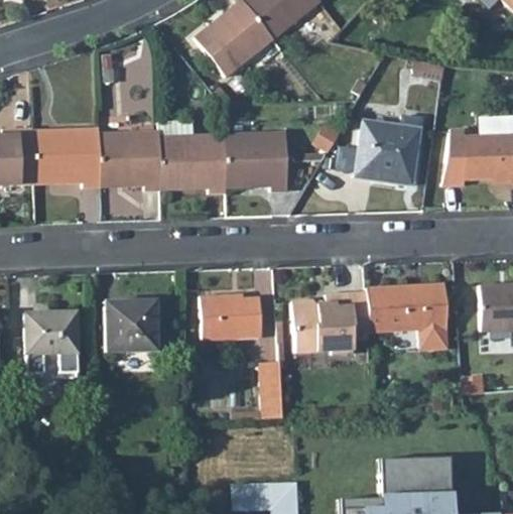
[(274,38),(243,0),(241,0),(195,37),(227,77),(274,38)]
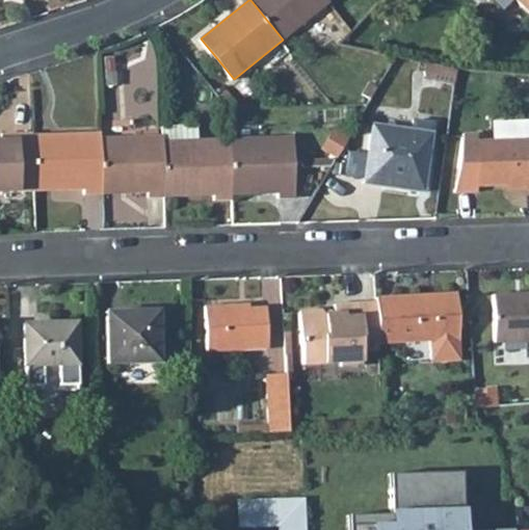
[(332,0),(250,0),(283,40),(332,0)]
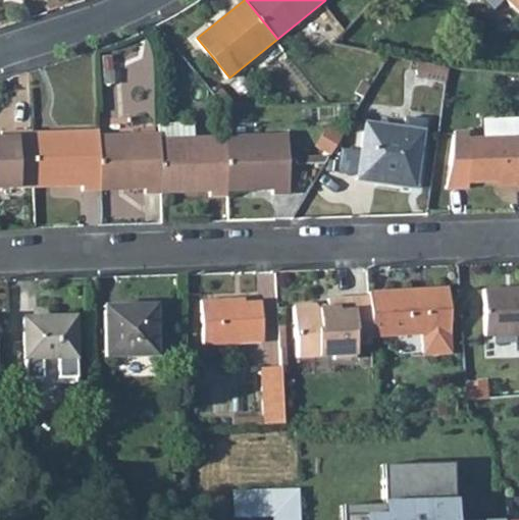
[(507,0),(518,10),(518,0),(507,0)]
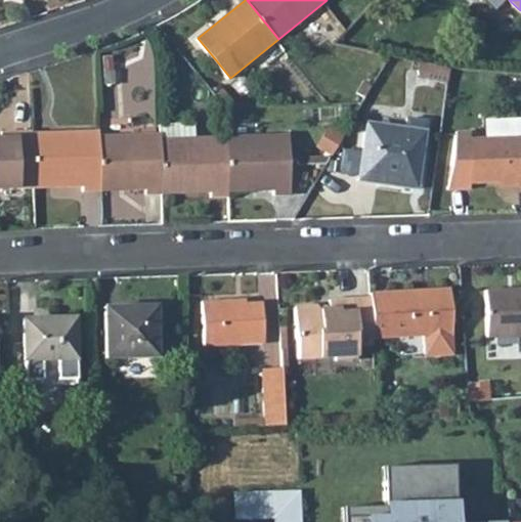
[(428,78),(448,82),(450,68),(421,61),(419,70),(428,78)]
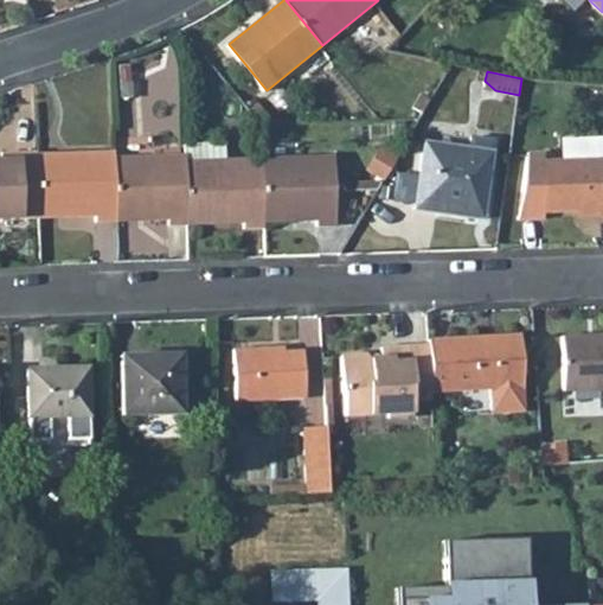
[(313,104),(302,84),(294,88),(306,108),(313,104)]
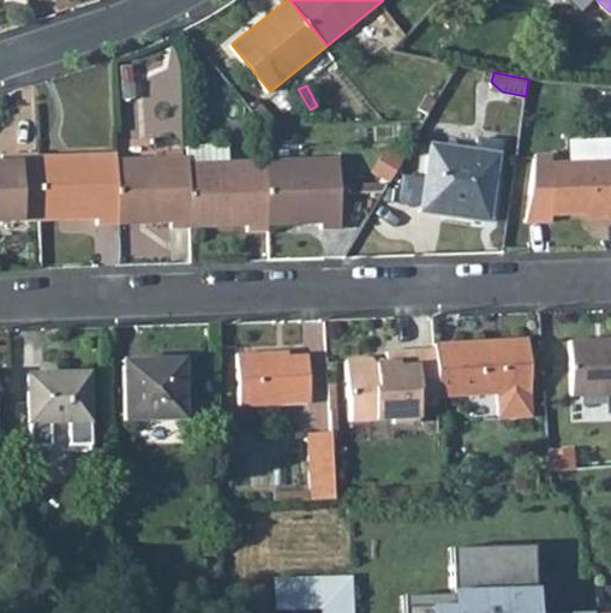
[(448,209),(493,214),(503,140),(479,137),(477,149),(432,143),(427,179),(425,206),(424,212),(448,214),(448,209)]
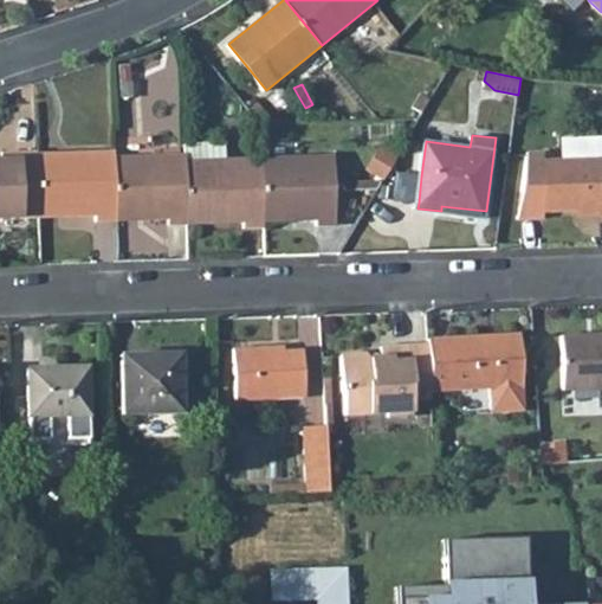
[(563,137),(563,159),(601,156),(601,136),(563,137)]
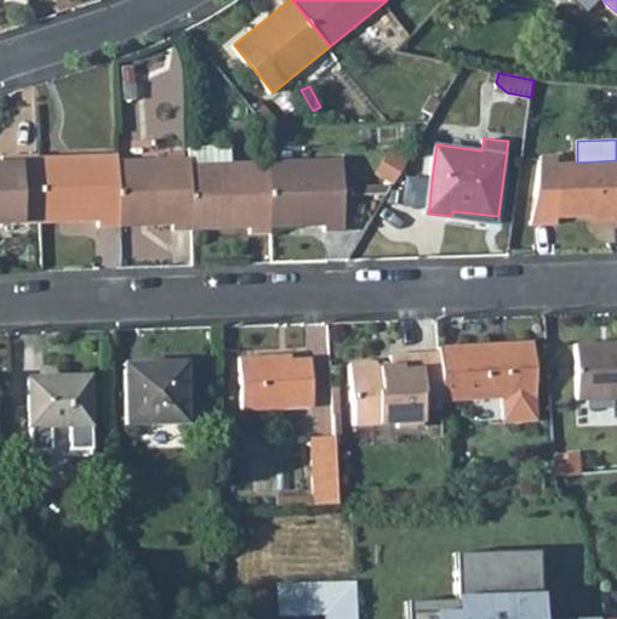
[(193,158),(193,164),(234,162),(234,145),(193,146),(193,158)]
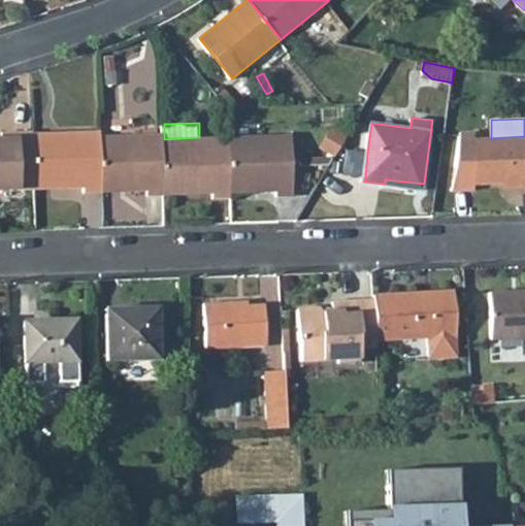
[(35,133),(36,182),(65,181),(66,187),(88,186),(88,191),(104,191),(104,185),(102,136),(102,130),(35,133)]
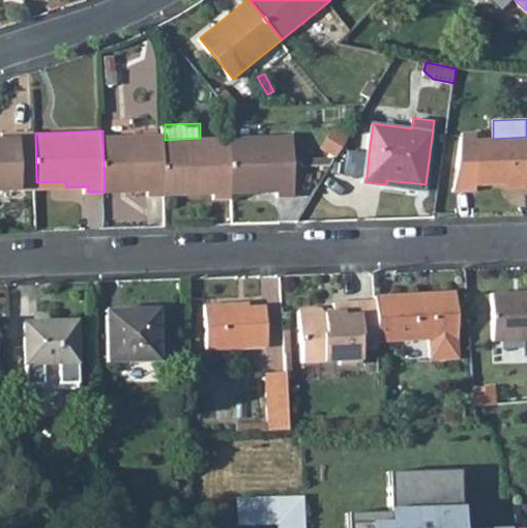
[(0,188),(37,188),(36,182),(35,134),(35,132),(19,132),(19,137),(4,138),(0,137),(0,188)]
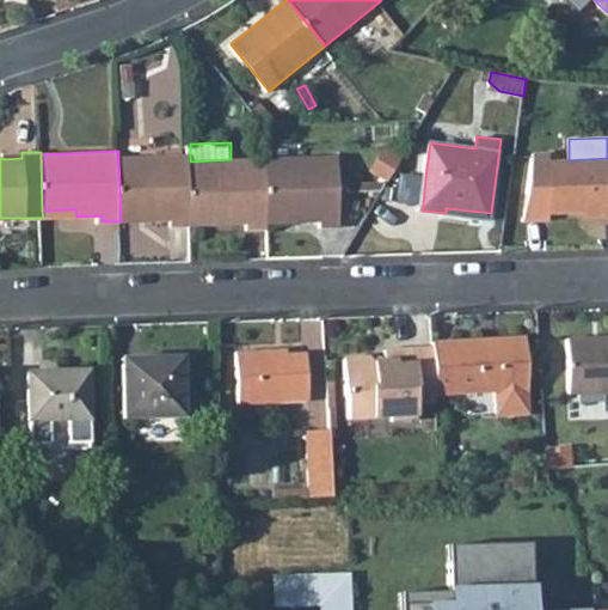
[(551,152),(534,153),(526,220),(552,219),(552,213),(583,212),(607,212),(607,158),(569,160),(551,160),(551,152)]
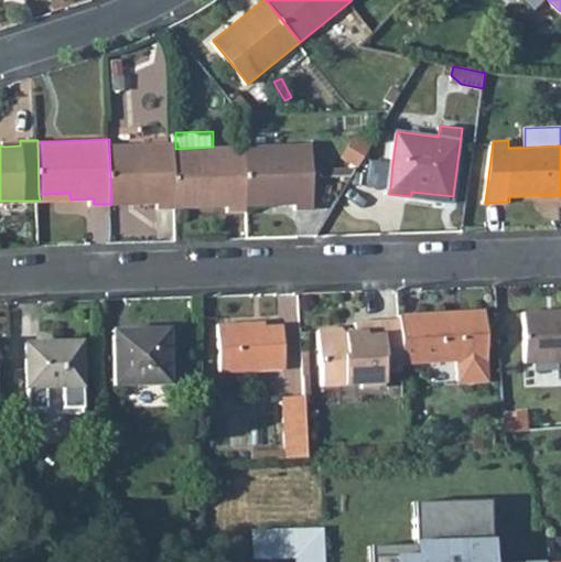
[(160,202),(160,207),(177,207),(177,201),(175,149),(175,143),(109,146),(111,197),(139,196),(139,203),(160,202)]
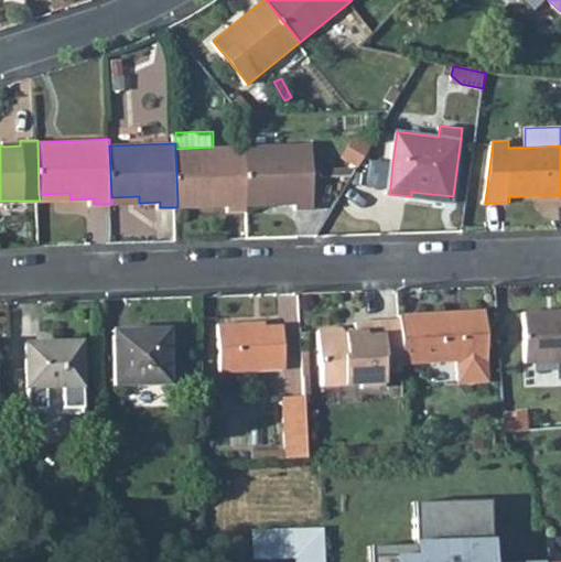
[(313,144),(247,147),(248,198),(277,197),(277,204),(298,203),(298,208),(315,208),(313,144)]
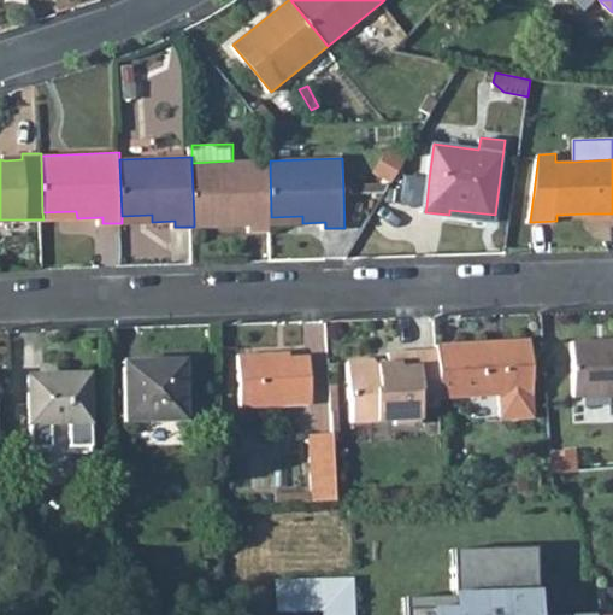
[(192,163),(194,220),(227,218),(228,226),(253,224),(253,230),(272,230),(272,224),(271,217),(270,160),(233,160),(192,163)]
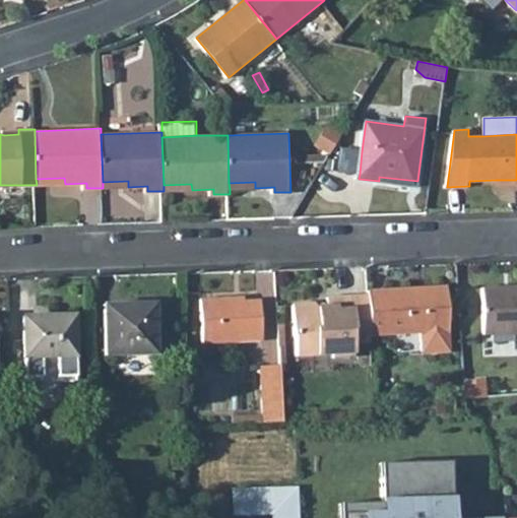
[(341,172),(360,174),(362,151),(344,149),(341,172)]
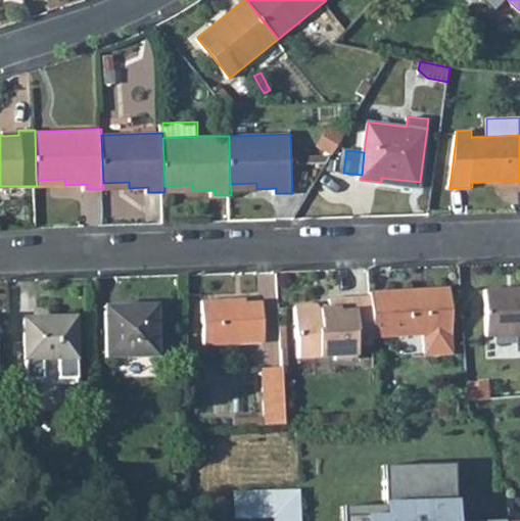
[(381,182),(419,187),(420,182),(381,178),(381,182)]
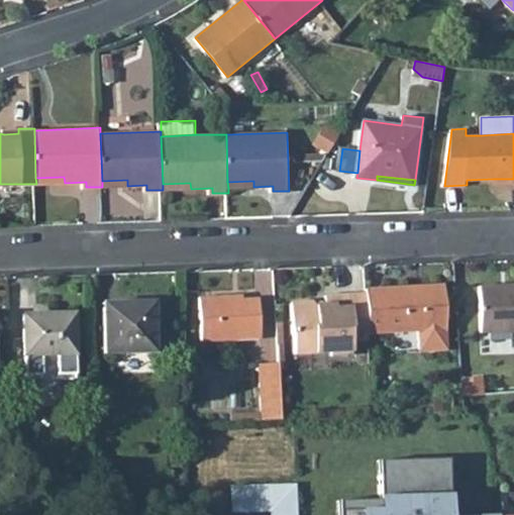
[(448,326),(445,283),(368,288),(368,293),(370,331),(420,328),(421,350),(449,348),(448,326)]
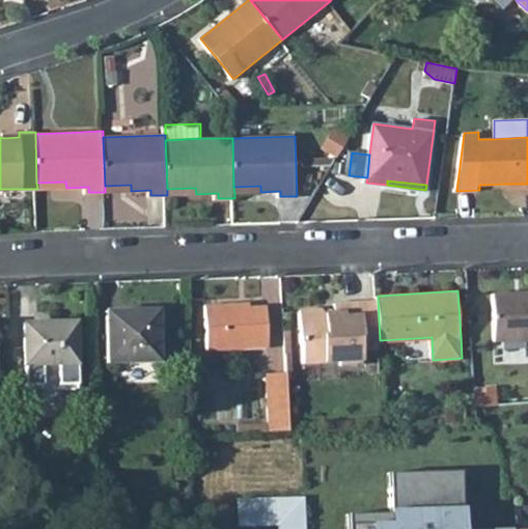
[(496,340),(527,338),(527,291),(495,294),(496,340)]
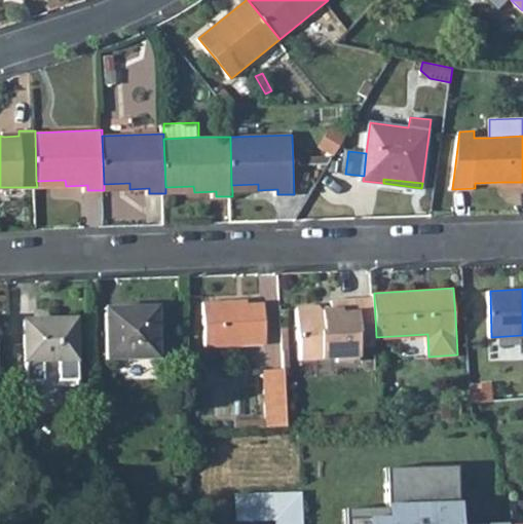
[(374,298),(359,299),(333,300),(334,309),(324,310),(320,305),(297,306),(300,337),(301,338),(302,358),(339,356),(340,360),(361,359),(360,345),(377,344),(376,337),(374,298)]
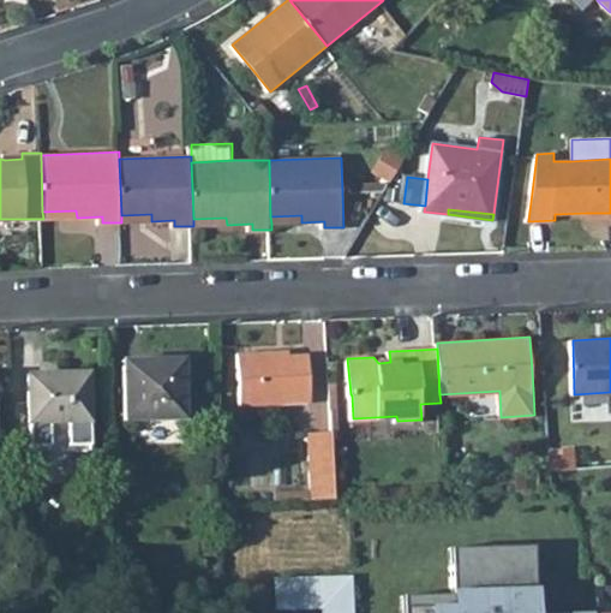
[(239,351),(241,404),(312,400),(310,352),(291,353),(279,355),(277,350),(239,351)]
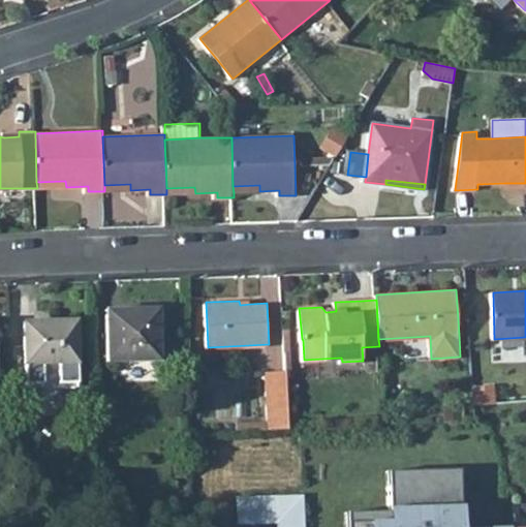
[(106,313),(109,361),(160,359),(159,345),(158,307),(141,307),(141,312),(106,313)]
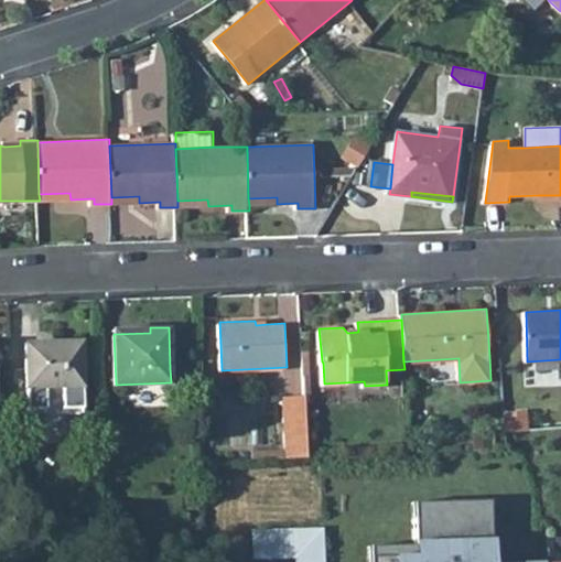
[(65,411),(85,411),(84,377),(83,366),(83,341),(27,342),(29,413),(45,412),(46,415),(49,418),(51,420),(54,421),(56,421),(60,420),(63,418),(64,415),(65,411)]
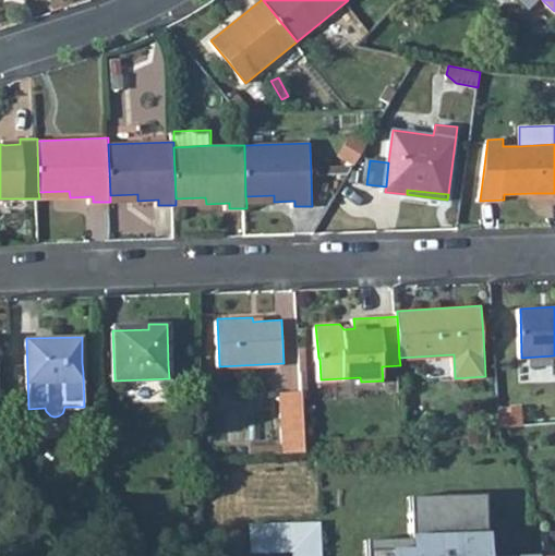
[(82,362),(83,373),(92,373),(91,362),(82,362)]
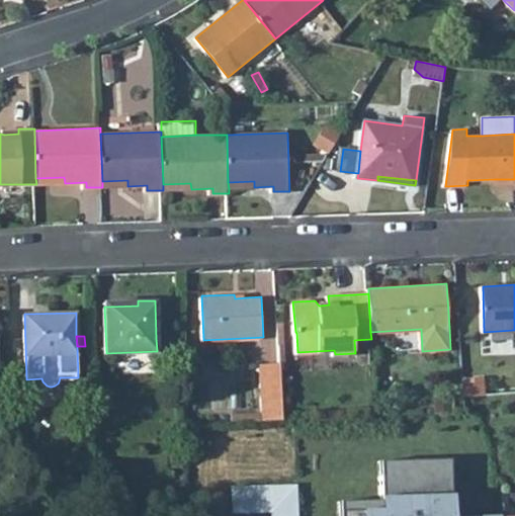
[(156,338),(157,351),(179,350),(179,337),(156,338)]
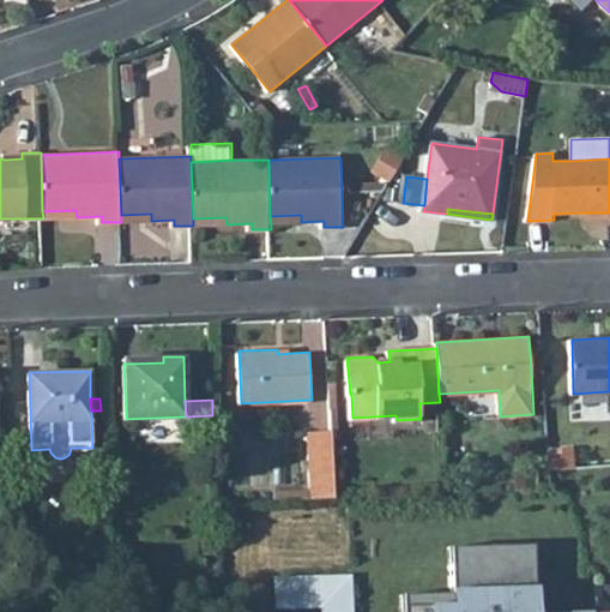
[(313,489),(313,498),(337,497),(333,429),(309,430),(313,489)]
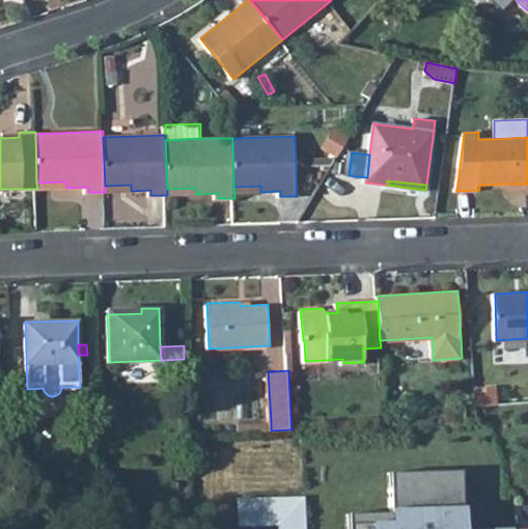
[(240,423),(240,432),(271,430),(271,422),(240,423)]
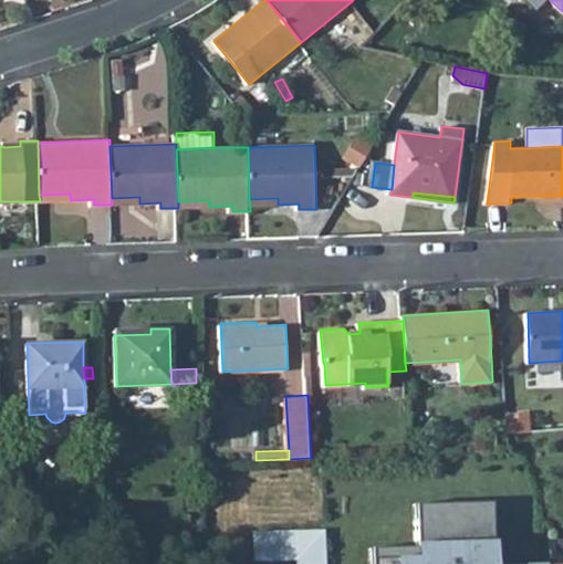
[(549,563),(510,563),(500,563),(500,541),(494,541),(494,500),(417,502),(418,543),(373,543),(373,563),(549,563)]
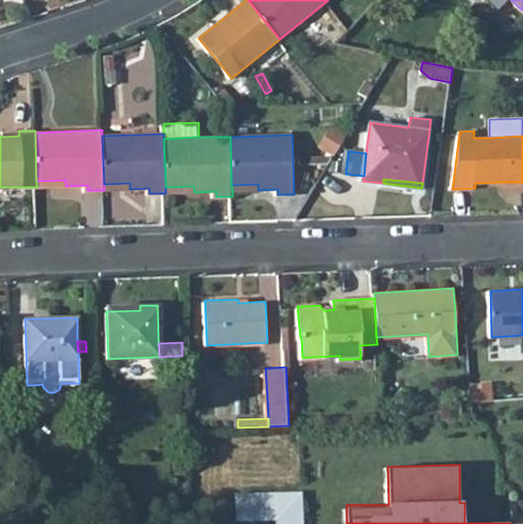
[(164,494),(188,493),(188,482),(171,483),(171,485),(164,488),(164,494)]
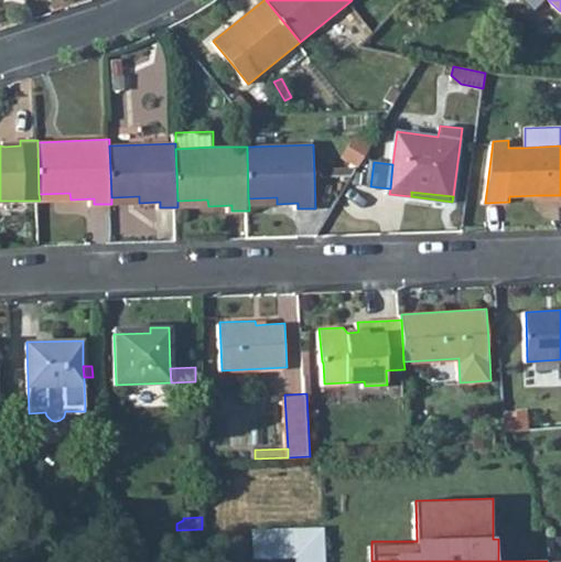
[(328,561),(328,558),(328,525),(254,526),(255,560),(298,559),(297,561),(328,561)]
